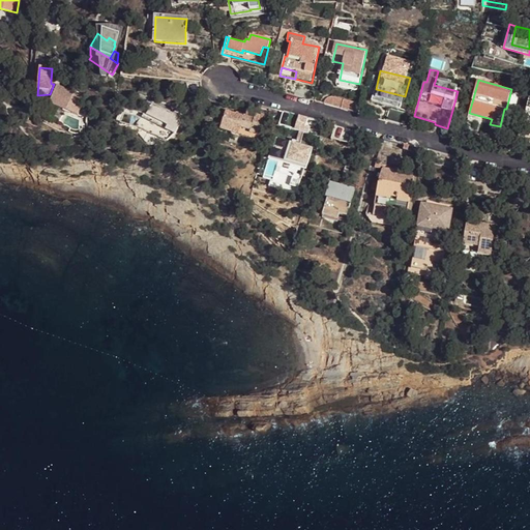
[(57,85),(49,104),(78,116),(83,106),(80,105),(84,96),(57,85)]
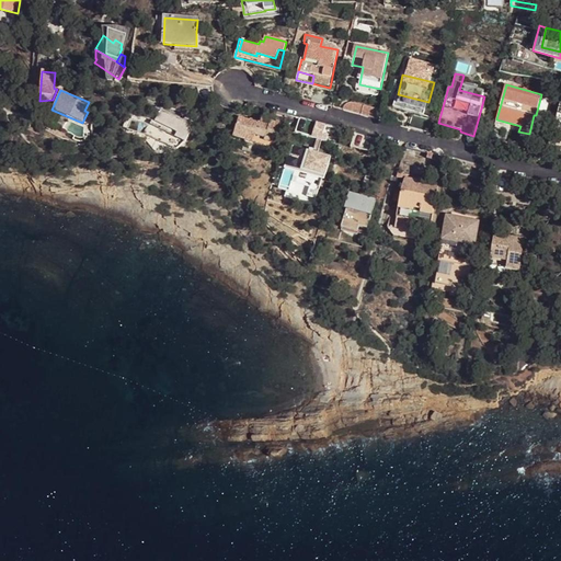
[(333,106),(335,98),(313,92),(311,101),(333,106)]
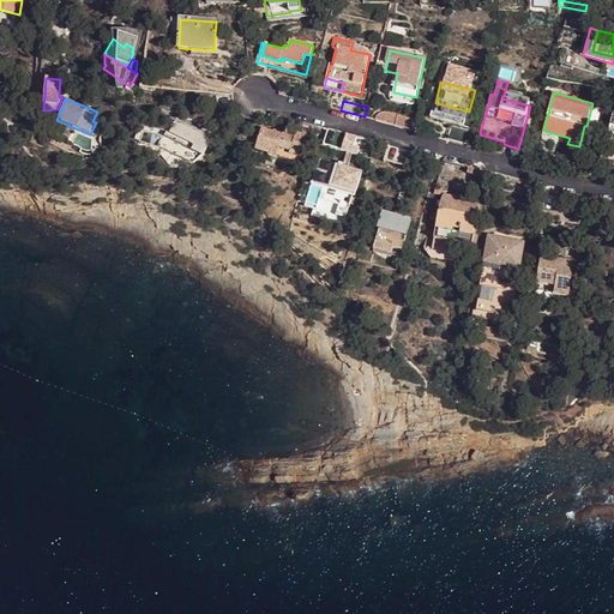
[(398,115),(386,112),(383,112),(379,113),(378,115),(377,116),(375,118),(375,119),(395,125),(398,115)]
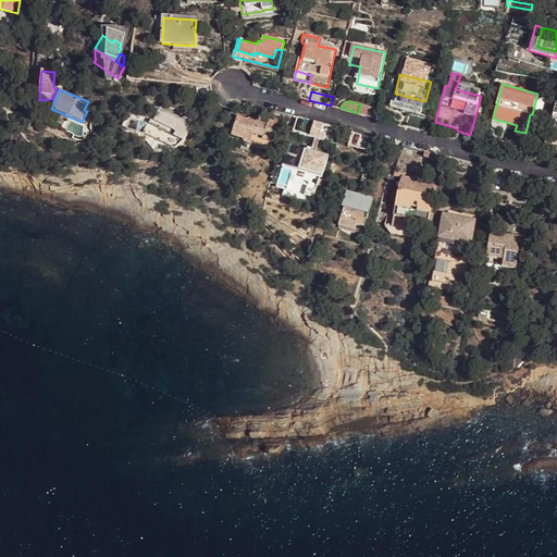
[(375,108),(361,104),(358,113),(373,118),(375,108)]
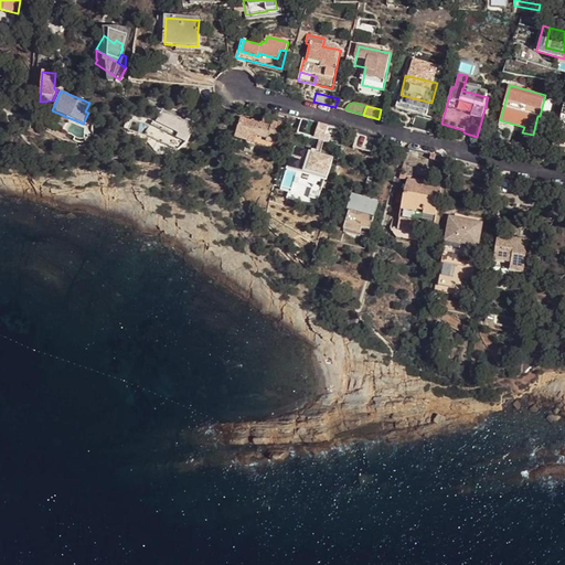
[(177,151),(185,144),(195,127),(163,110),(155,127),(150,125),(145,135),(147,136),(177,151)]
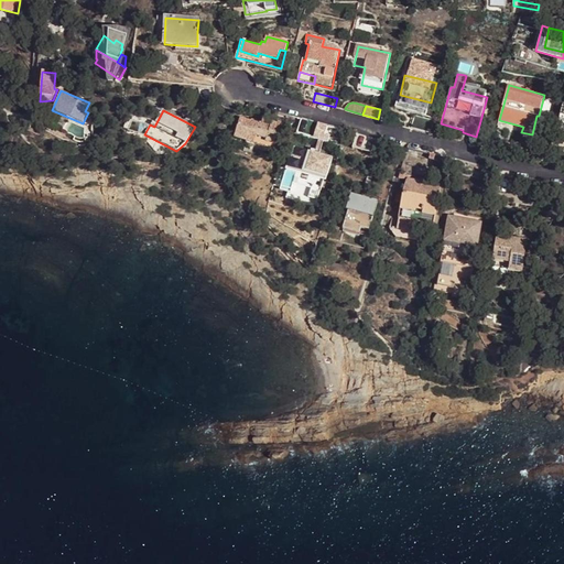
[(282,122),(262,118),(260,122),(251,120),(251,121),(240,119),(235,138),(246,141),(246,142),(264,147),(264,148),(273,150),(282,122)]
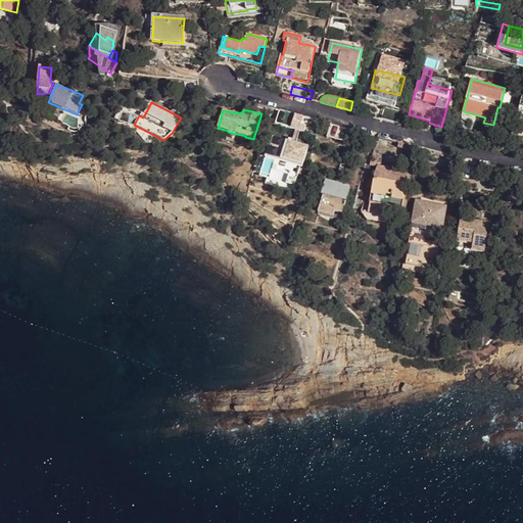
[(293,113),(277,109),(276,117),(291,121),(293,113)]
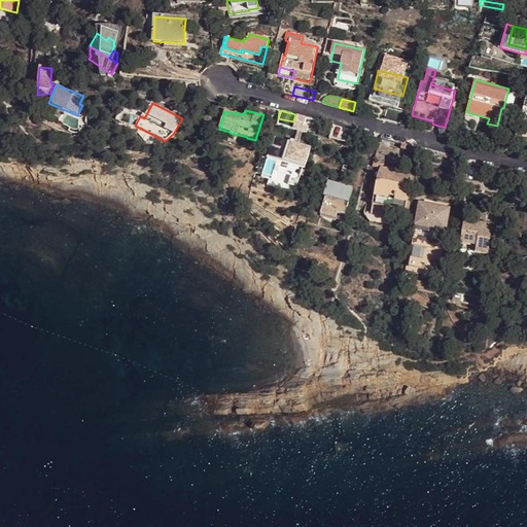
[(489,118),(466,112),(463,119),(473,123),(487,126),(487,124),(489,118)]
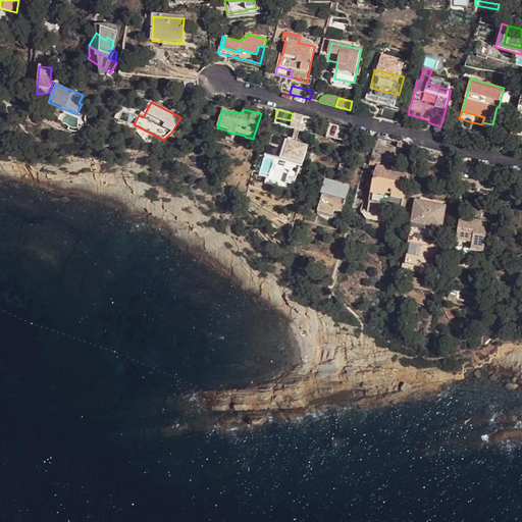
[(469,121),(459,118),(457,133),(466,135),(469,121)]
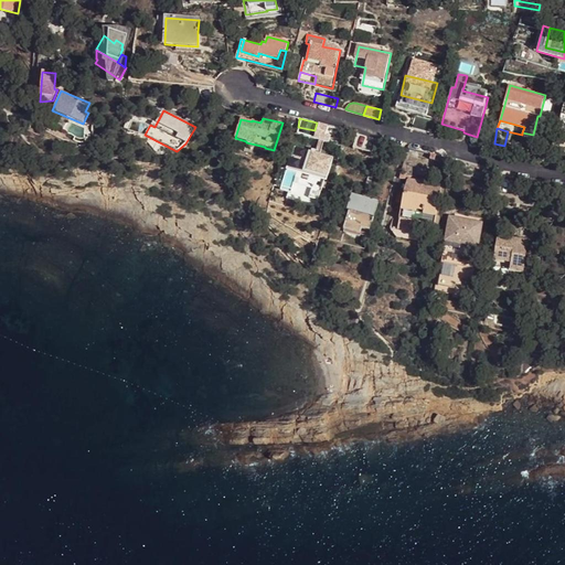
[(324,177),(299,170),(295,184),(312,189),(309,199),(319,201),(321,191),(324,177)]
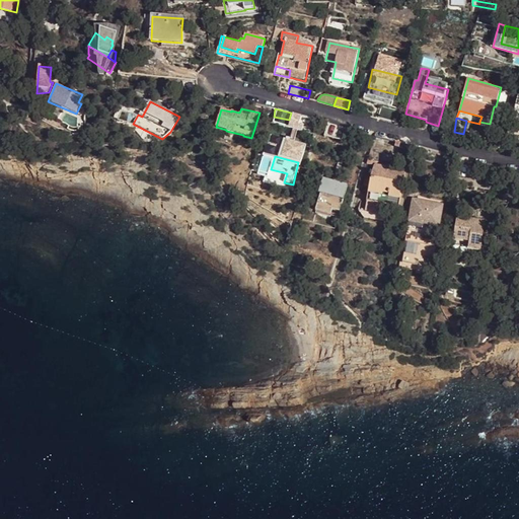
[(399,207),(405,170),(375,165),(368,194),(367,201),(397,206),(399,207)]
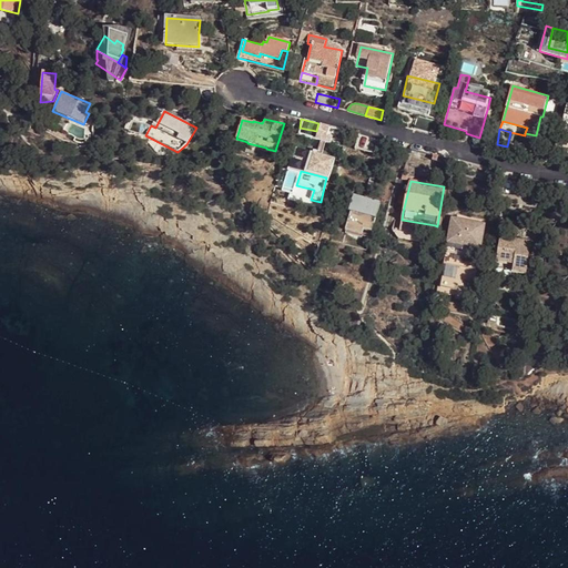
[(314,190),(296,185),(293,184),(288,200),(323,209),(328,193),(323,192),(321,202),(311,200),(314,190)]
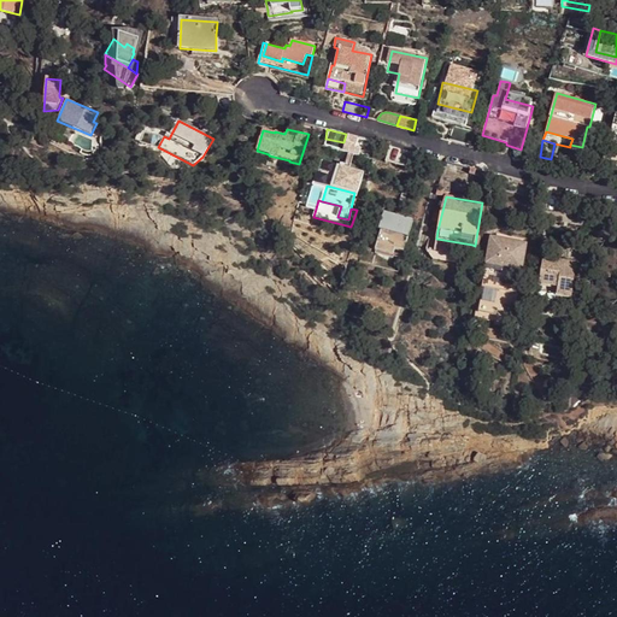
[(413,222),(386,213),(376,250),(377,250),(401,257),(406,258),(410,246),(406,246),(413,222)]
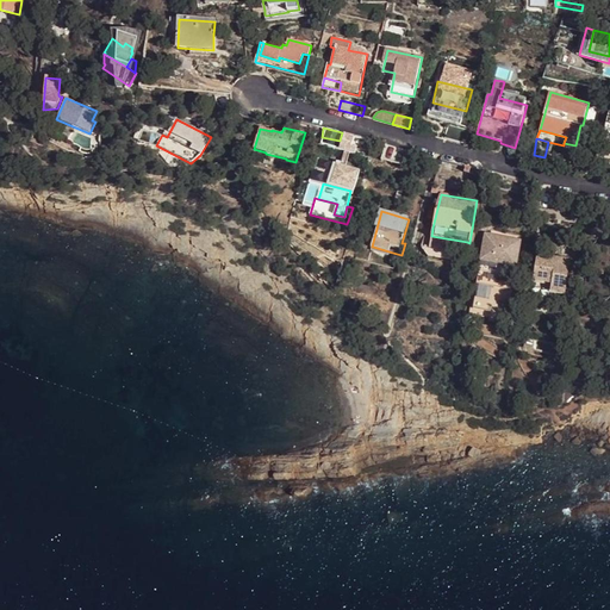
[(429,247),(431,236),(424,235),(421,246),(429,247)]
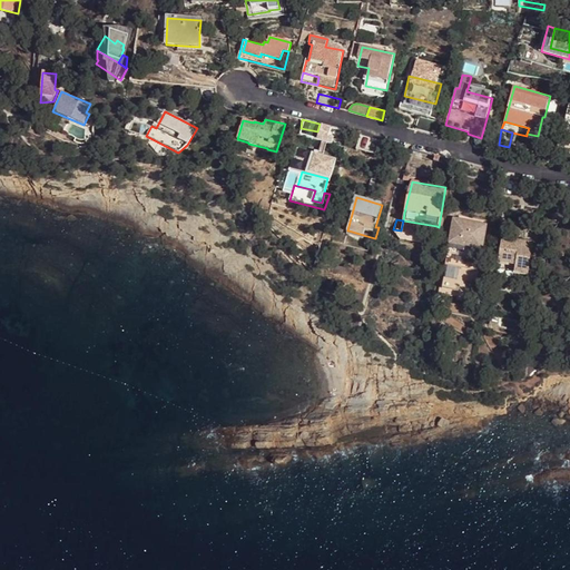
[(487,225),(453,219),(442,287),(440,287),(439,294),(458,297),(462,268),(479,272),(487,225)]
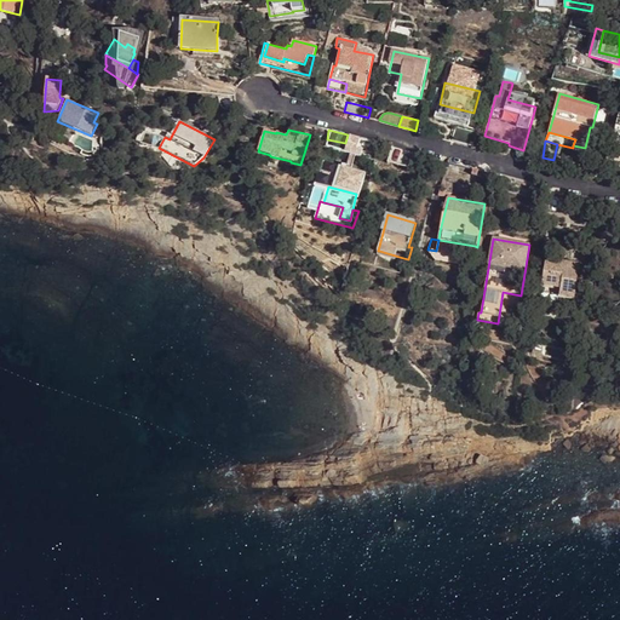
[(475,246),(438,240),(436,251),(472,257),(475,246)]
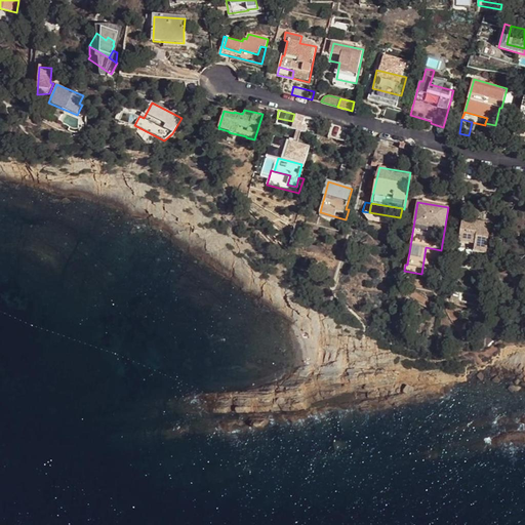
[(452,274),(483,278),(491,212),(460,208),(452,274)]
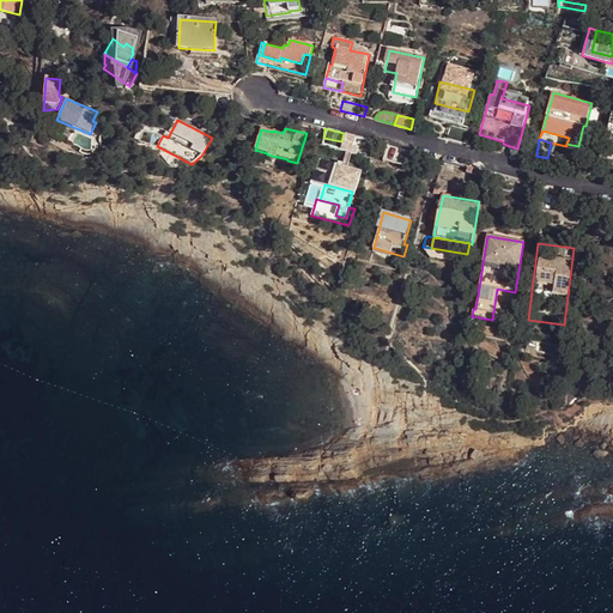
[(467,254),(431,248),(423,247),(430,256),(466,262),(467,254)]
